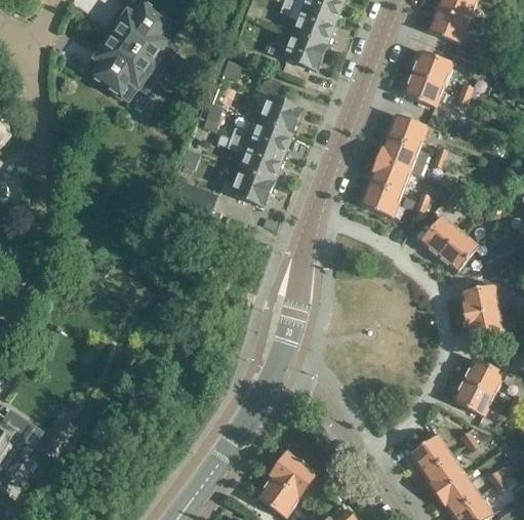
[(326,44),(335,21),(283,0),(279,9),(298,16),(292,32),(326,44)]
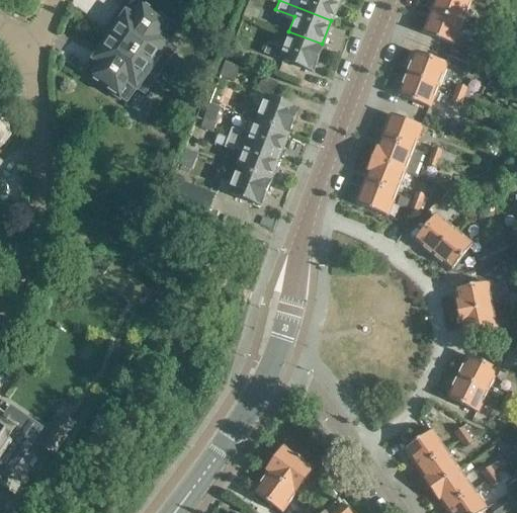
[(279,0),(331,20),(338,0),(279,0)]
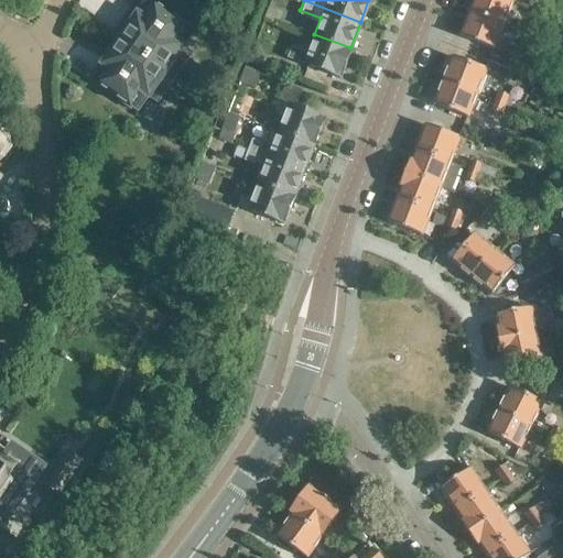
[(473,0),(469,8),(501,20),(510,0),(473,0)]
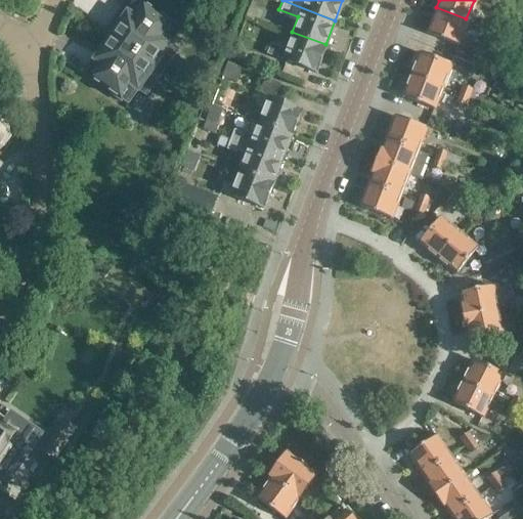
[(129,15),(123,11),(117,20),(115,19),(105,32),(156,68),(171,46),(163,40),(173,26),(139,1),(129,15)]
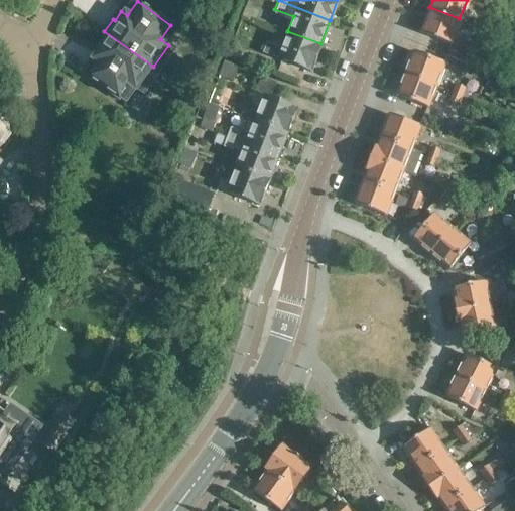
[(459,18),(429,7),(425,17),(423,18),(420,24),(421,27),(420,29),(433,34),(433,35),(437,36),(449,41),(459,18)]
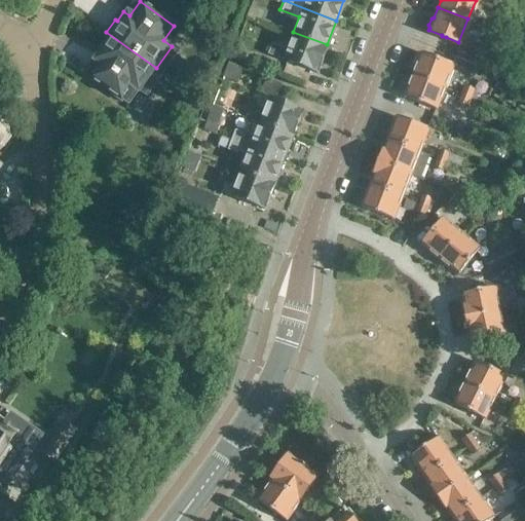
[(489,17),(486,26),(494,29),(497,21),(489,17)]
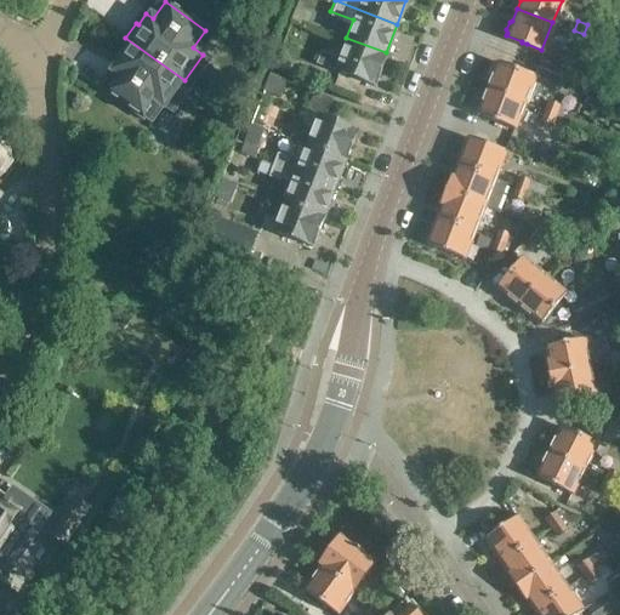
[(580,44),(584,34),(574,30),(570,40),(580,44)]
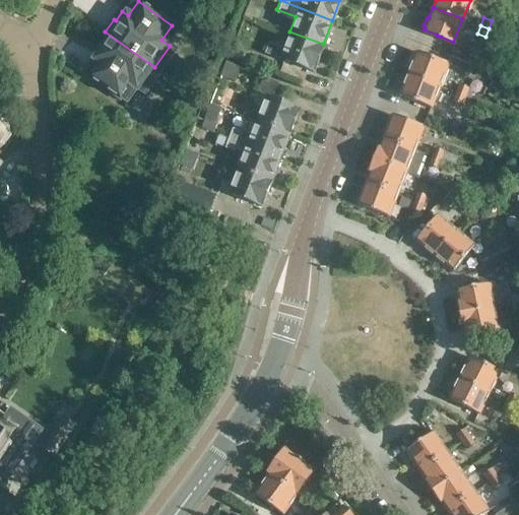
[(130,83),(138,89),(154,67),(105,31),(95,45),(98,46),(90,55),(96,59),(86,73),(120,98),(130,83)]
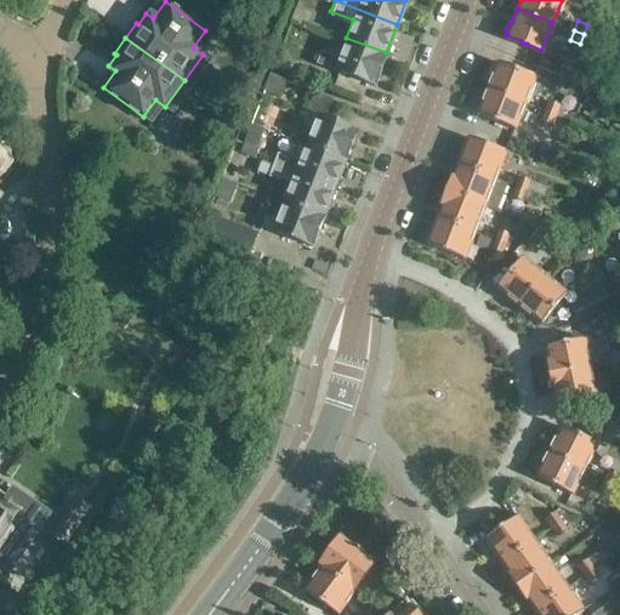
[(319,47),(316,58),(335,66),(335,67),(374,81),(386,52),(346,38),(340,55),(319,47)]
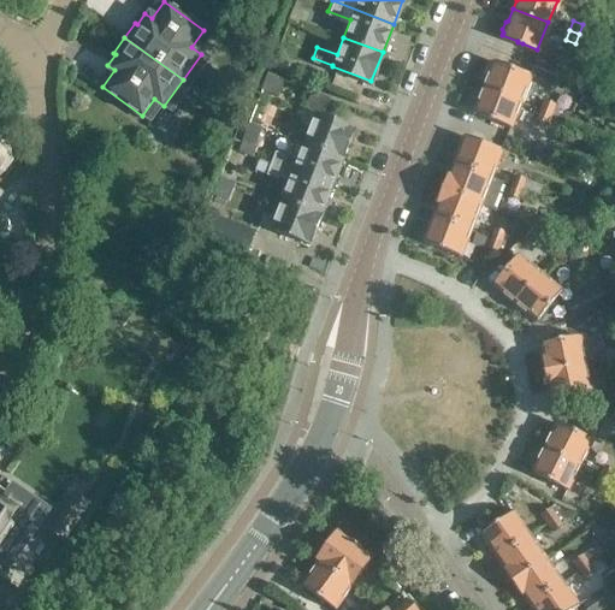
[(276,53),(272,65),(285,70),(290,59),(276,53)]
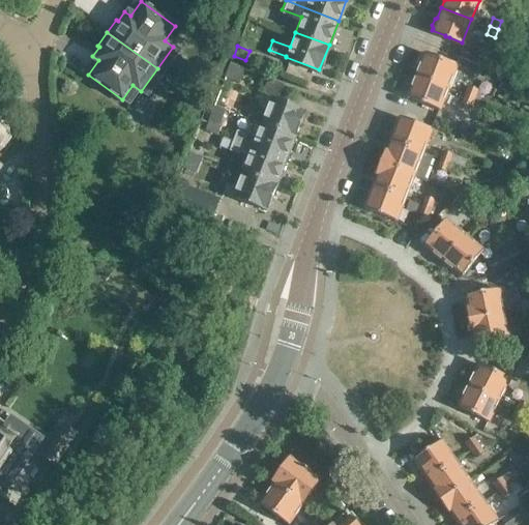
[(416,70),(416,73),(446,84),(454,62),(424,50),(420,60),(418,61),(415,67),(416,70)]
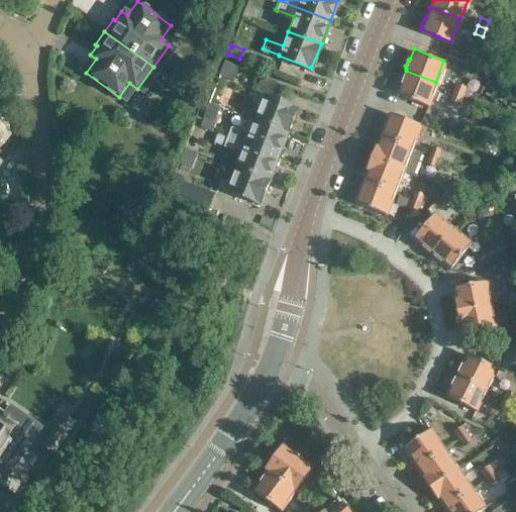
[(435,82),(406,71),(405,73),(402,74),(400,80),(401,83),(397,93),(427,104),(435,82)]
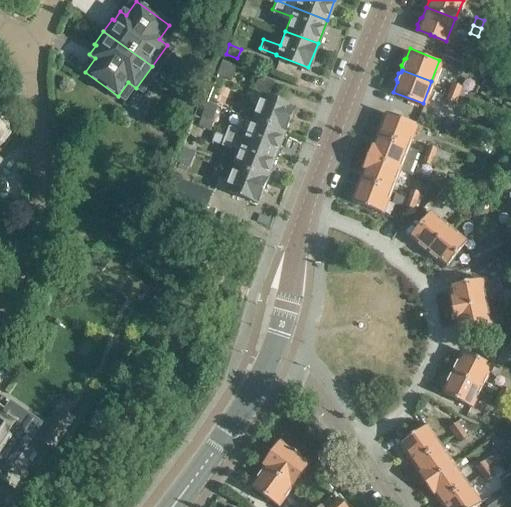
[(258,101),(252,116),(285,128),(294,105),(270,95),(276,79),(258,73),(249,97),(258,101)]
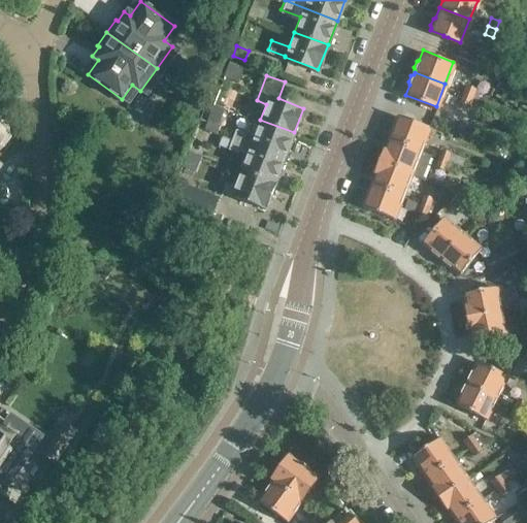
[(466,83),(463,91),(471,94),(474,86),(466,83)]
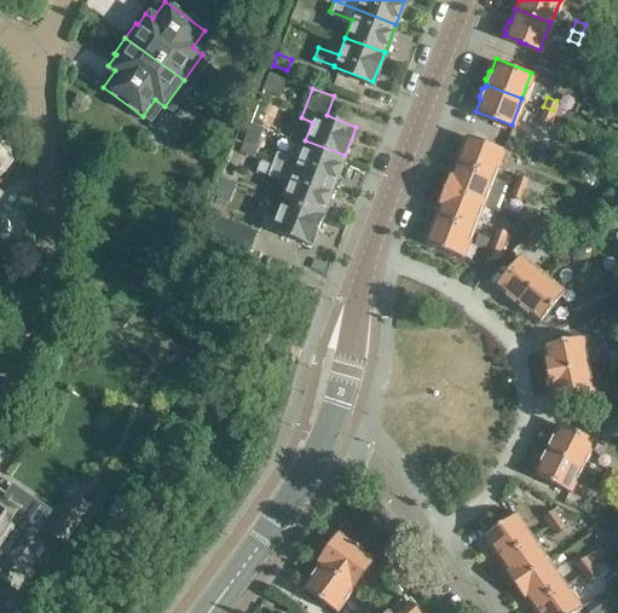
[(553,110),(543,107),(538,116),(549,121),(553,110)]
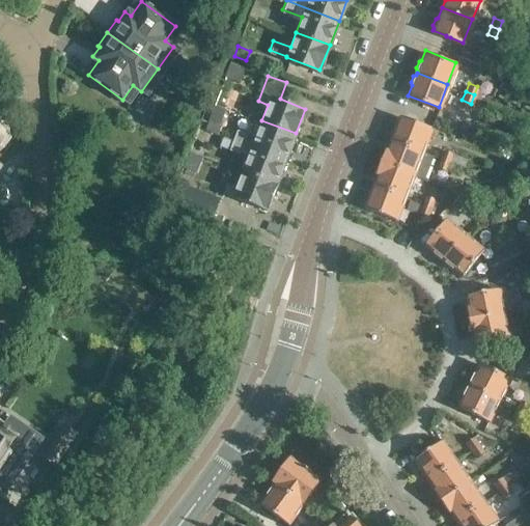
[(395,128),(391,138),(421,149),(430,127),(417,121),(418,120),(414,119),(400,114),(399,117),(396,118),(394,125),(395,128)]
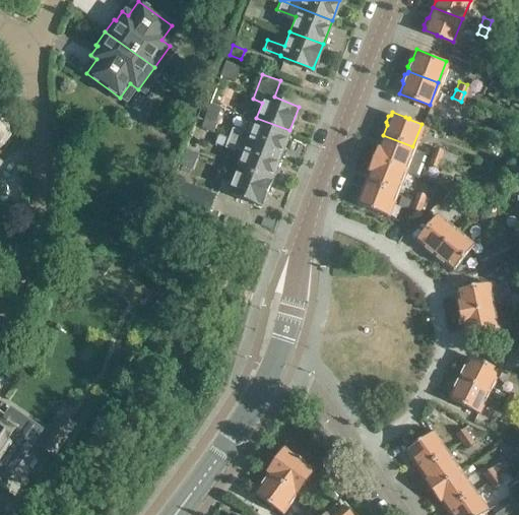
[(203,115),(200,124),(213,129),(217,121),(203,115)]
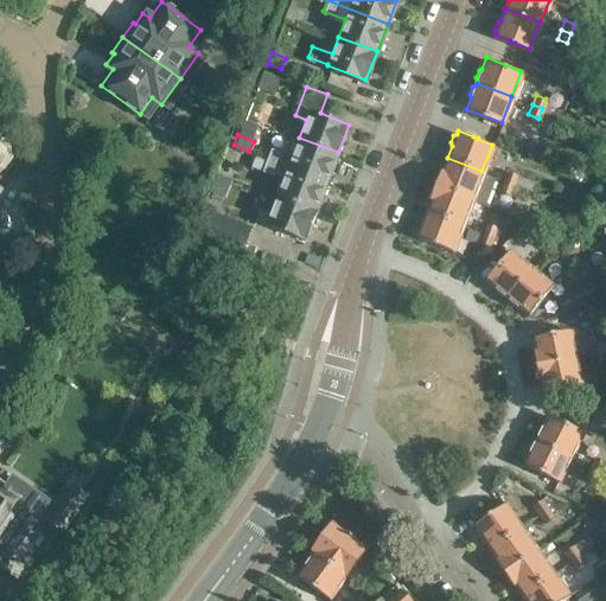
[(326,180),(338,152),(299,138),(288,166),(326,180)]
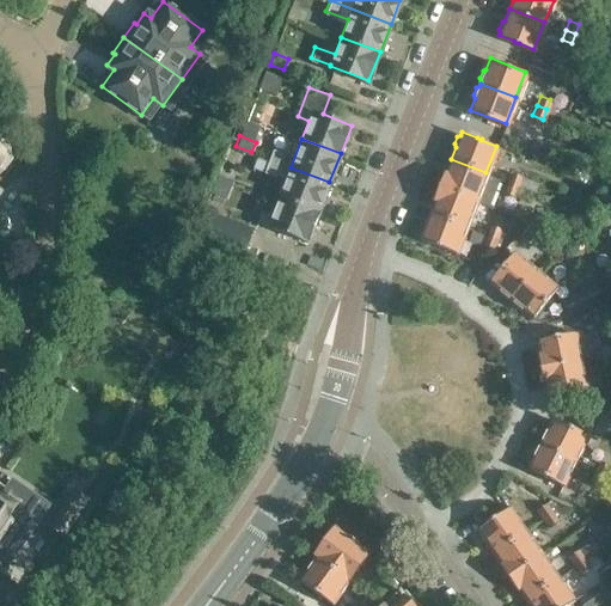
[(274,147),(269,159),(279,163),(283,151),(274,147)]
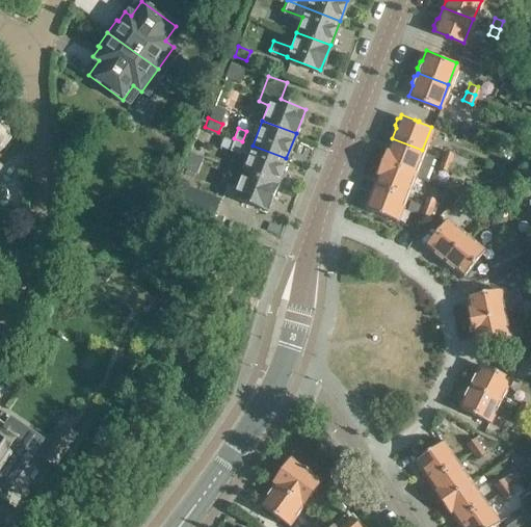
[(223,134),(219,142),(228,147),(231,137),(223,134)]
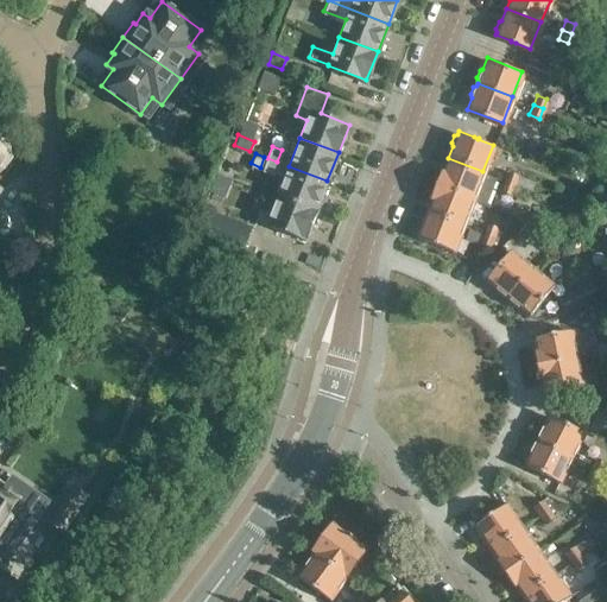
[(277,162),(267,158),(263,169),(273,172),(277,162)]
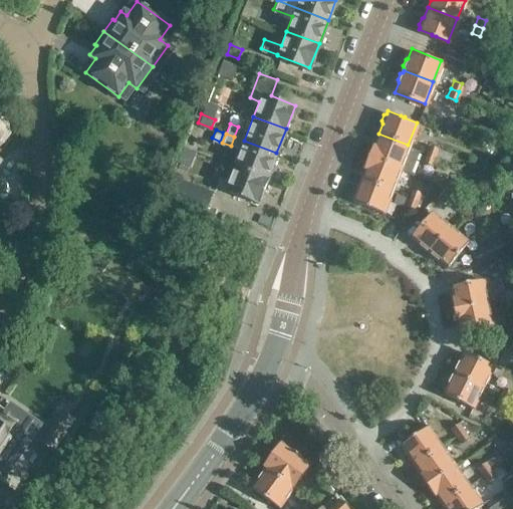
[(371,153),(370,155),(400,167),(408,145),(378,134),(374,143),(372,145),(370,151),(371,153)]
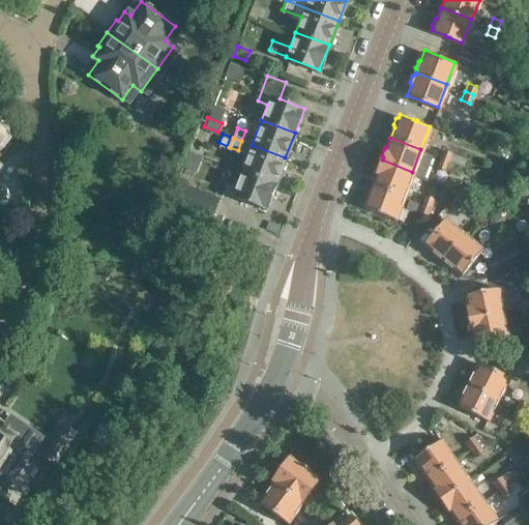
[(252,145),(242,170),(275,182),(285,157),(252,145)]
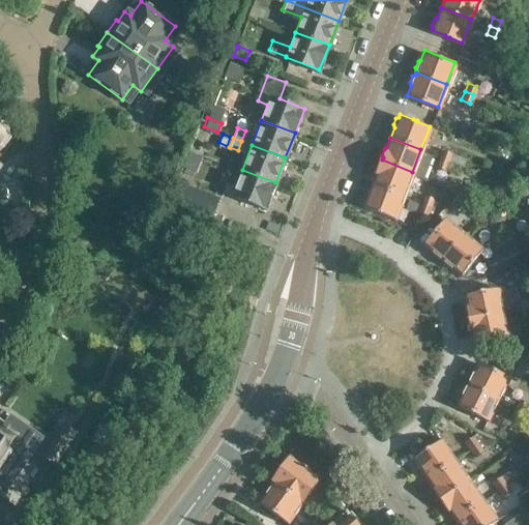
[(443,147),(439,155),(448,158),(451,150),(443,147)]
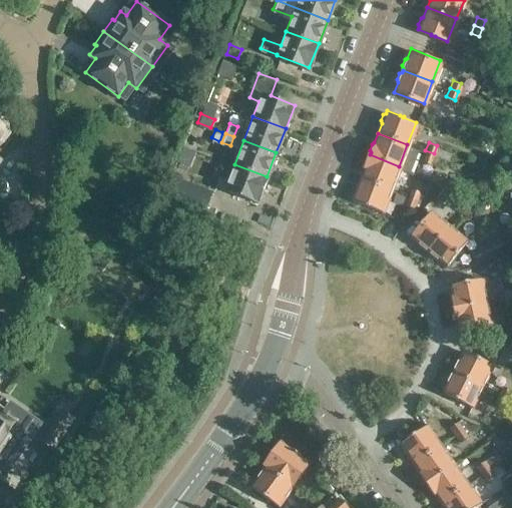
[(182,143),(175,159),(181,161),(188,164),(194,148),(188,145),(182,143)]
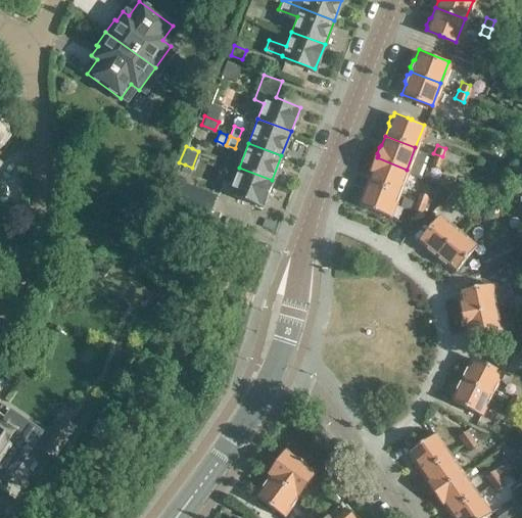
[(442,156),(433,153),(430,161),(439,165),(442,156)]
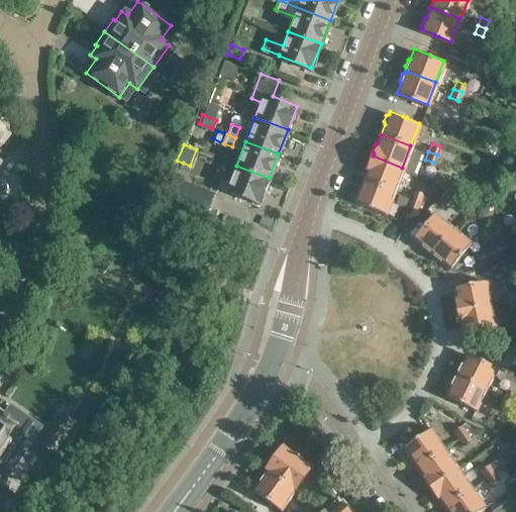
[(368,168),(364,178),(393,189),(402,168),(373,156),(372,159),(369,160),(367,166),(368,168)]
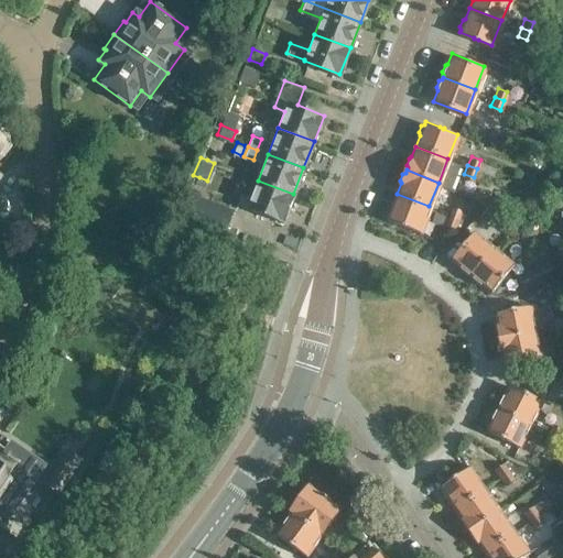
[(283,220),(293,194),(258,181),(251,196),(241,192),(238,201),(248,205),(247,206),(283,220)]
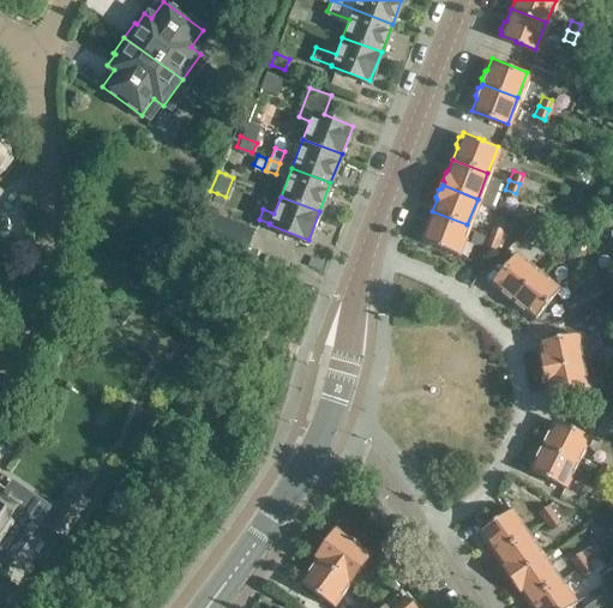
[(206,223),(248,240),(254,227),(212,210),(206,223)]
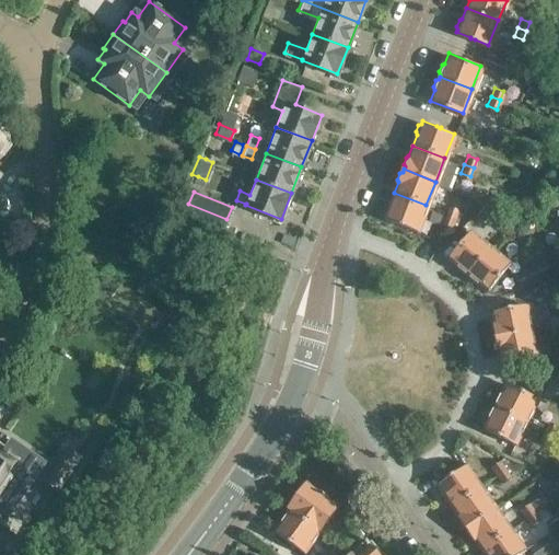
[(426,205),(394,193),(391,204),(387,205),(385,211),(386,215),(385,218),(398,222),(398,223),(403,224),(417,230),(426,205)]
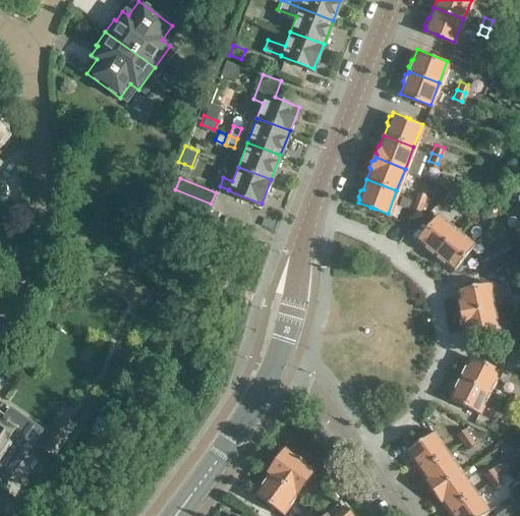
[(417,189),(414,198),(422,202),(426,192),(417,189)]
